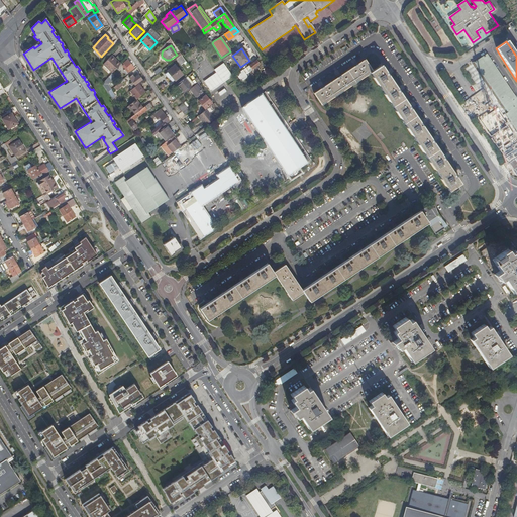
[(112,74),(120,66),(115,61),(115,60),(111,56),(103,65),(112,74)]
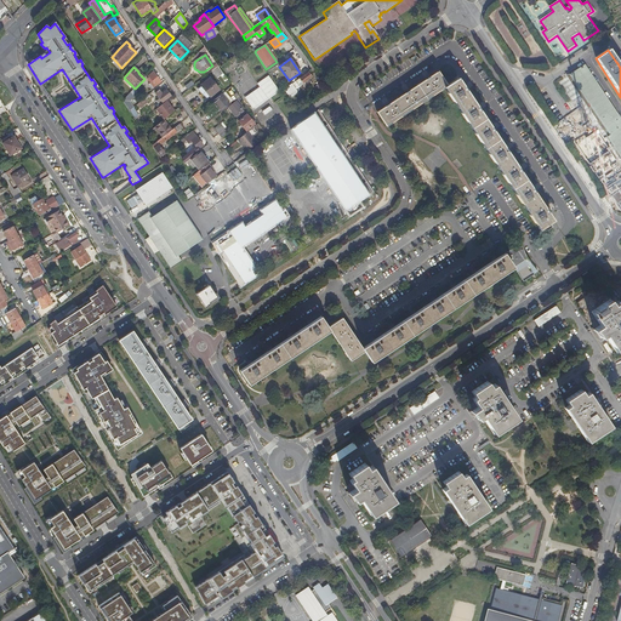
[(610,135),(608,137),(620,157),(620,123),(600,92),(584,67),(570,75),(610,135)]
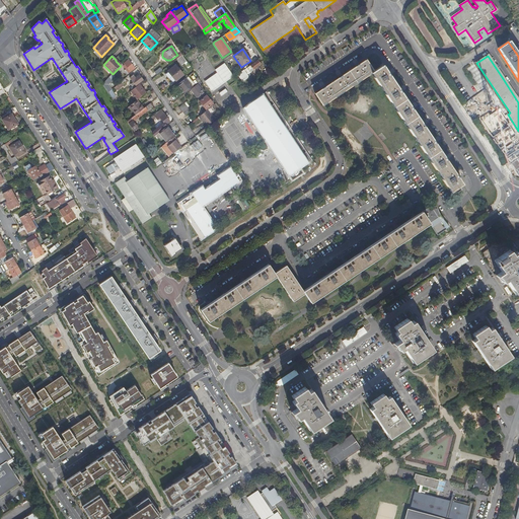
[(67,81),(52,58),(50,59),(65,82),(67,81)]
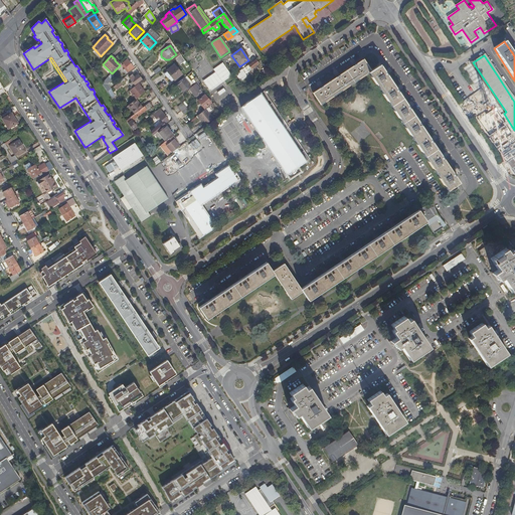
[(459,183),(455,176),(453,173),(444,159),(442,156),(435,146),(432,143),(430,140),(420,126),(419,124),(418,123),(409,109),(407,106),(398,92),(395,89),(386,74),(384,71),(380,65),(371,71),(363,59),(357,63),(353,66),(340,75),(336,77),(323,87),(320,89),(313,94),(320,105),(369,72),(421,152),(437,174),(439,178),(448,190),(451,193),(458,189),(456,185),(459,183)]
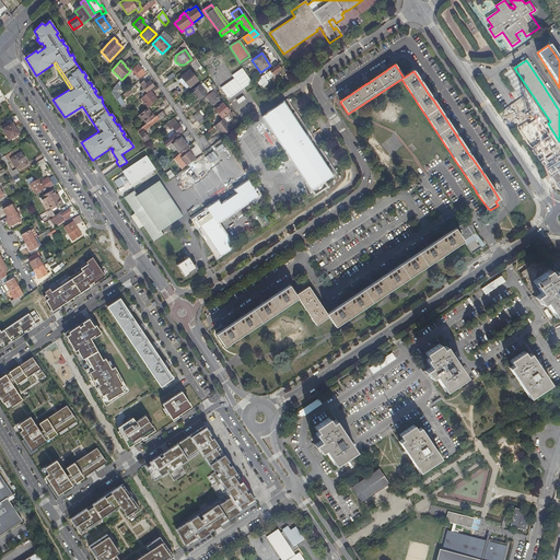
[(137,72),(136,74),(136,76),(136,77),(138,79),(144,73),(138,66),(135,69),(137,72)]
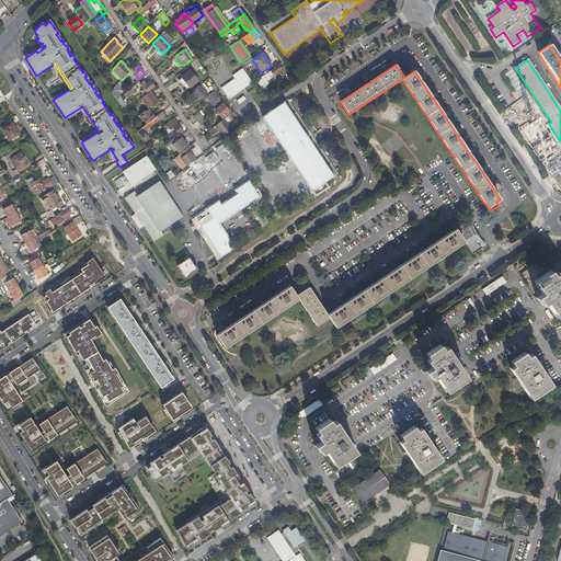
[(282,70),(278,66),(271,71),(263,77),(267,83),(270,81),(268,81),(271,79),(271,78),(275,75),(276,76),(279,73),(278,71),(282,70)]
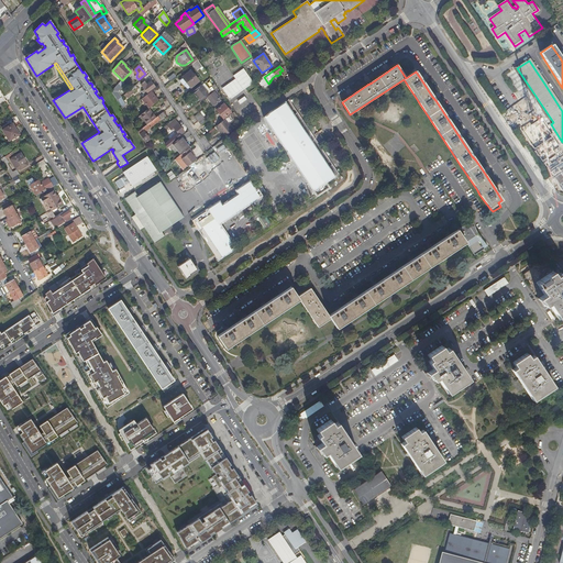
[(234,79),(221,88),(228,99),(253,84),(243,68),(232,76),(234,79)]
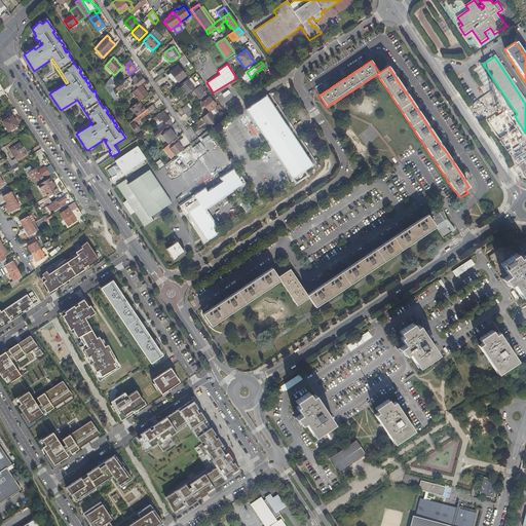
[(179,79),(184,74),(178,67),(166,75),(170,79),(176,75),(179,79)]
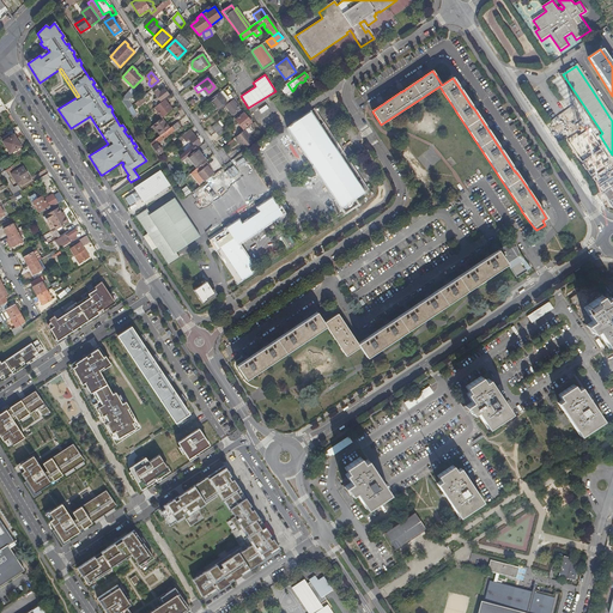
[(307,89),(311,96),(314,93),(319,89),(315,83),(310,86),(307,89)]
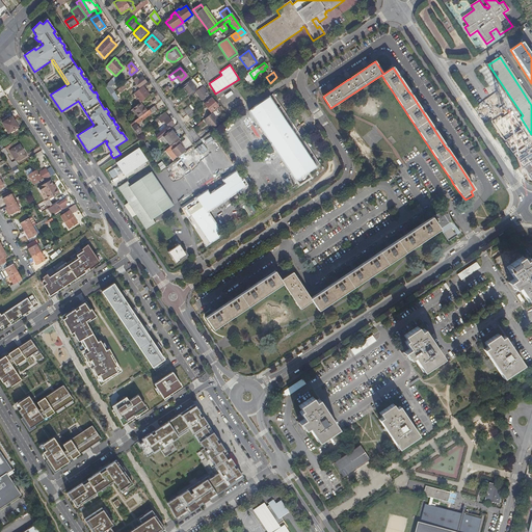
[(254,79),(249,73),(248,74),(242,78),(254,96),(262,89),(254,79)]
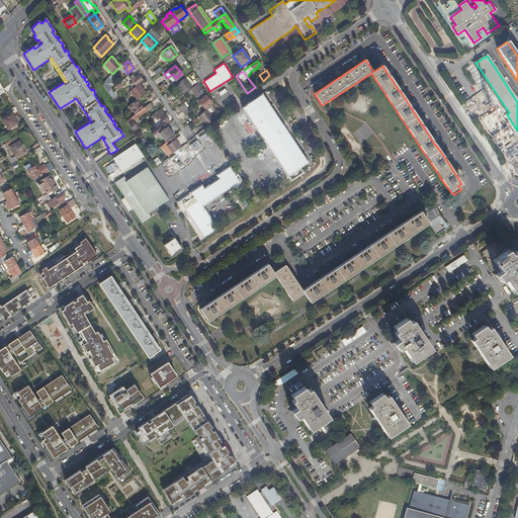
[(173,74),(167,78),(172,84),(183,75),(181,73),(176,78),(173,74)]
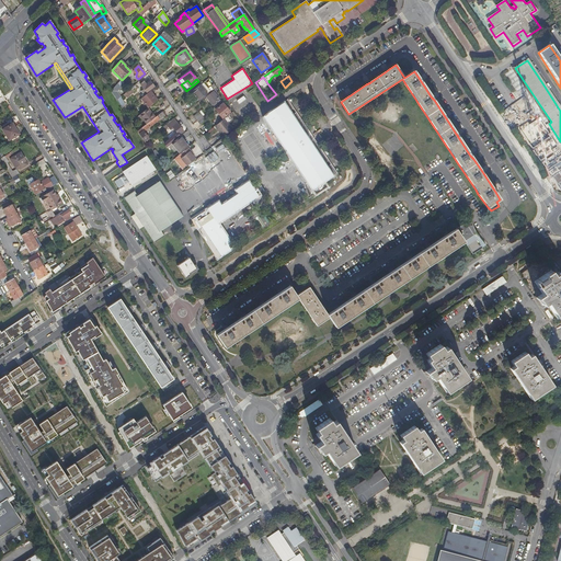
[(270,81),(267,83),(276,94),(279,91),(271,79),(268,81),(270,81)]
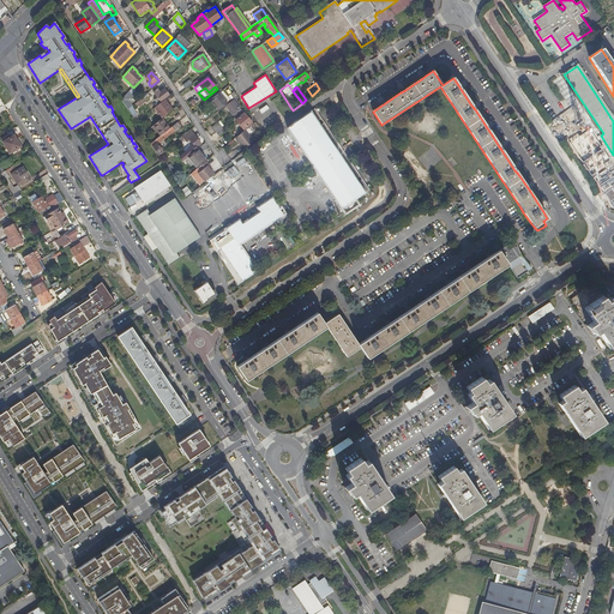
[(157,98),(155,101),(157,104),(168,94),(164,89),(160,92),(156,90),(154,92),(157,98)]
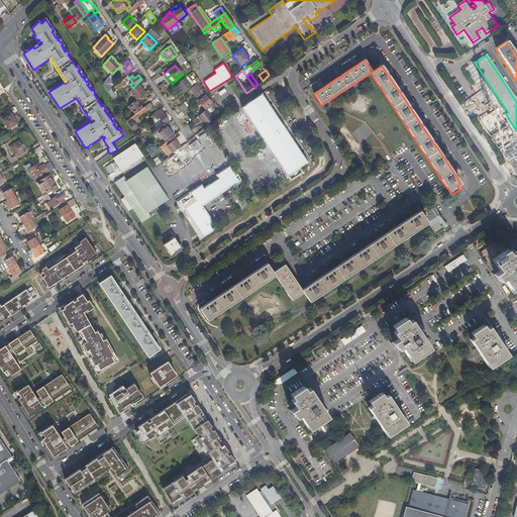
[(108,79),(102,85),(107,93),(111,90),(108,85),(111,82),(108,79)]
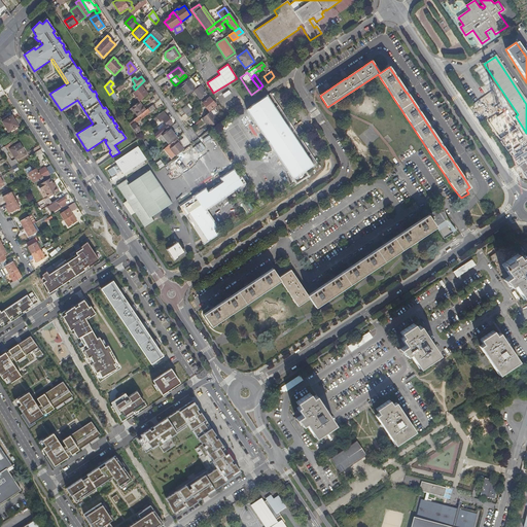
[(195,90),(187,80),(181,85),(188,95),(195,90)]
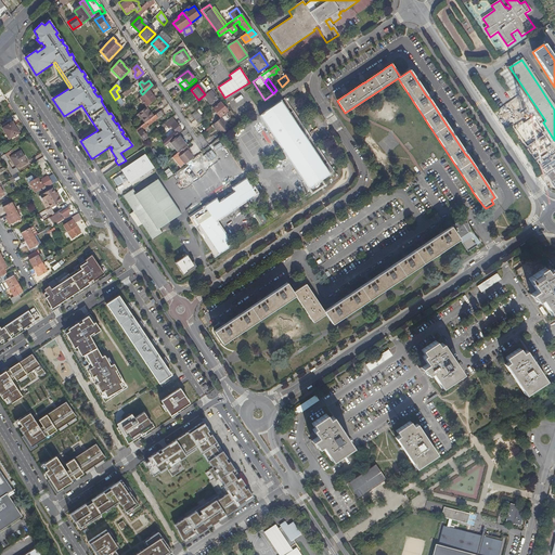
[(155,99),(149,90),(140,98),(147,106),(155,99)]
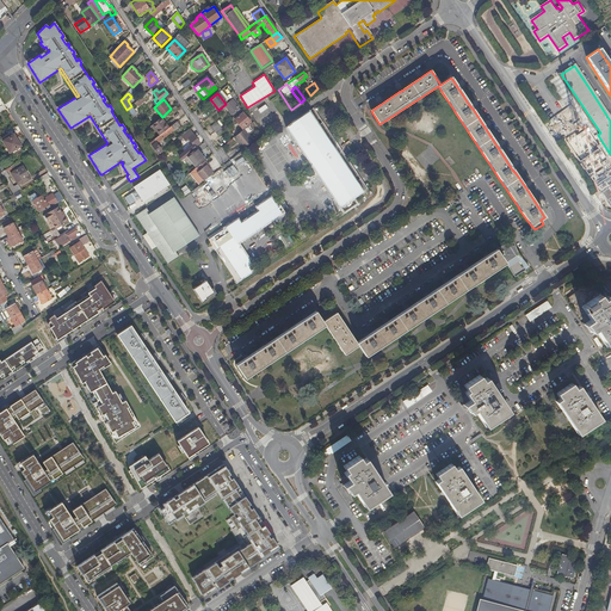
[(232,100),(224,106),(232,115),(233,113),(234,115),(239,110),(238,109),(239,109),(232,100)]
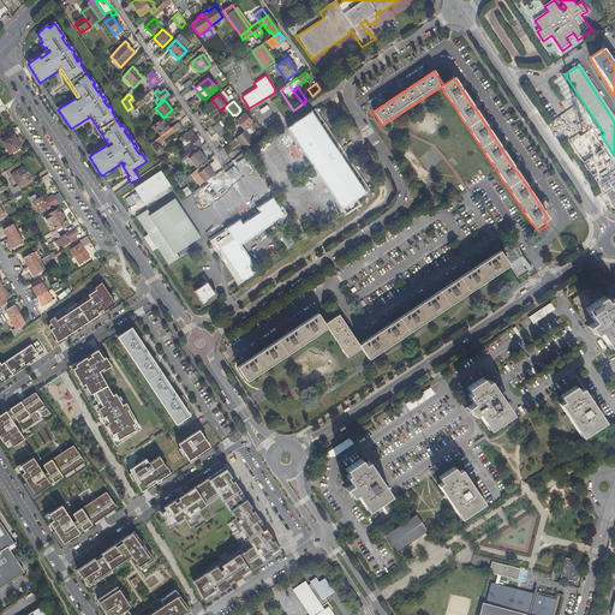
[(244,114),(237,120),(244,130),(252,124),(244,114)]
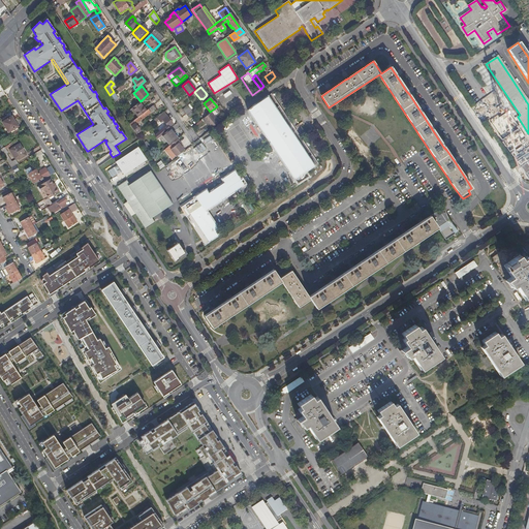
[(249,111),(293,179),(313,166),(268,98),(249,111)]
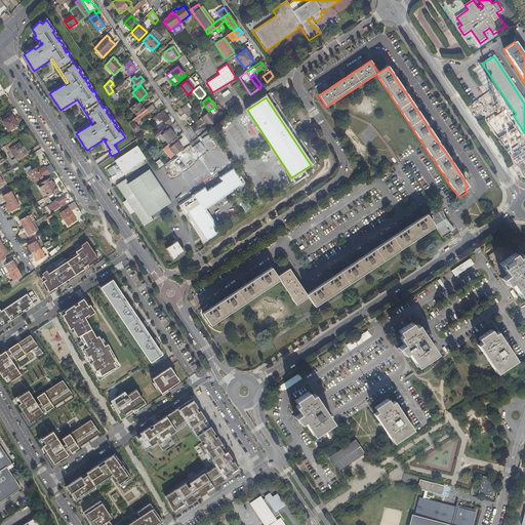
[(137,102),(130,108),(136,117),(144,111),(137,102)]
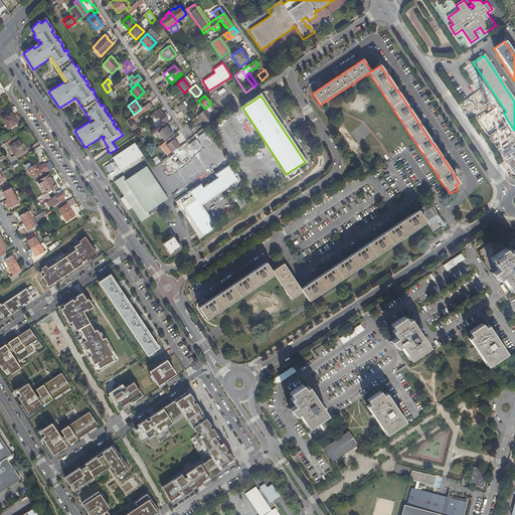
[(145,110),(143,108),(141,109),(134,115),(126,122),(133,132),(138,128),(132,120),(134,119),(134,120),(145,110)]
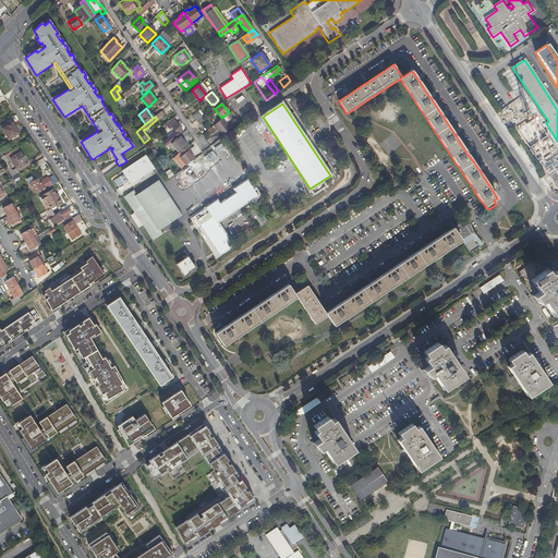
[(182,131),(173,119),(159,131),(160,133),(164,131),(162,131),(167,128),(169,129),(170,129),(173,132),(176,135),(178,134),(182,131)]
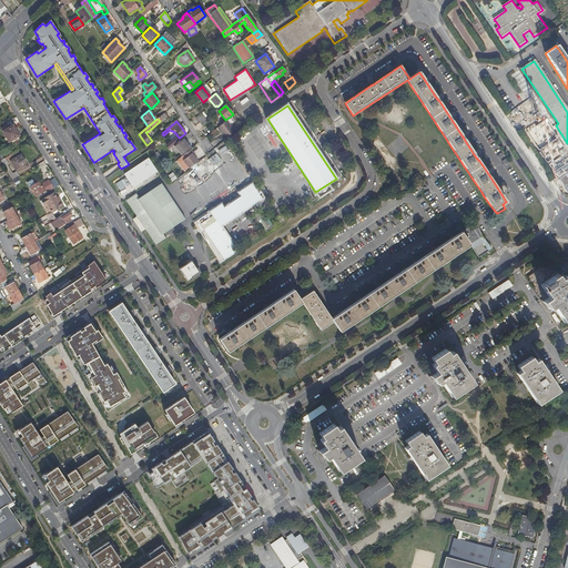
[(226,121),(219,128),(226,139),(234,132),(226,121)]
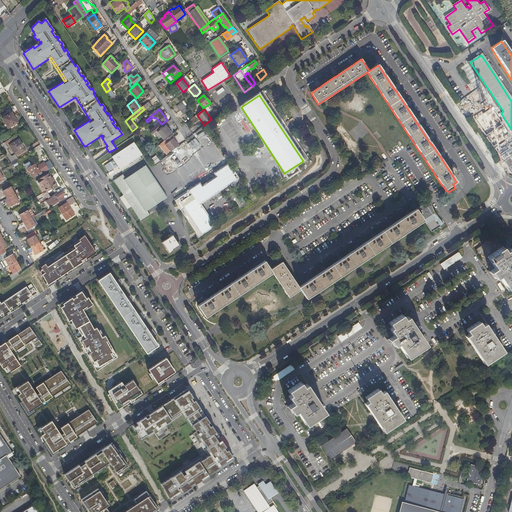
[(10,118),(8,115),(2,118),(8,128),(17,123),(14,117),(14,116),(10,118)]
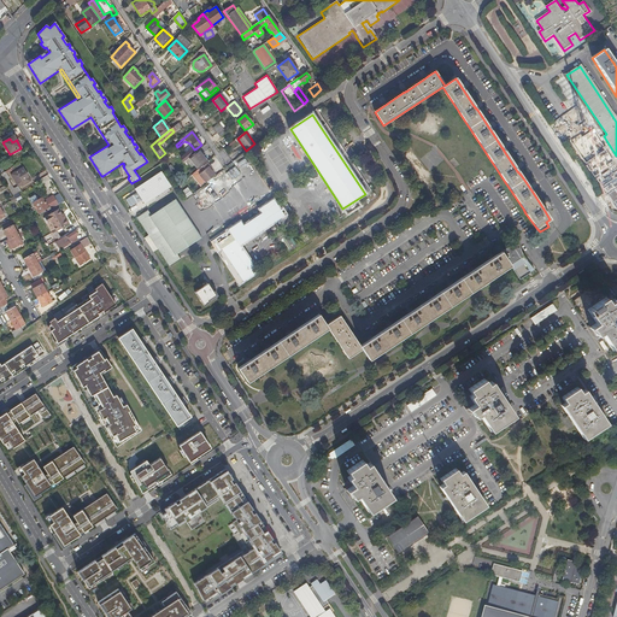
[(227,146),(231,152),(238,146),(233,140),(227,146)]
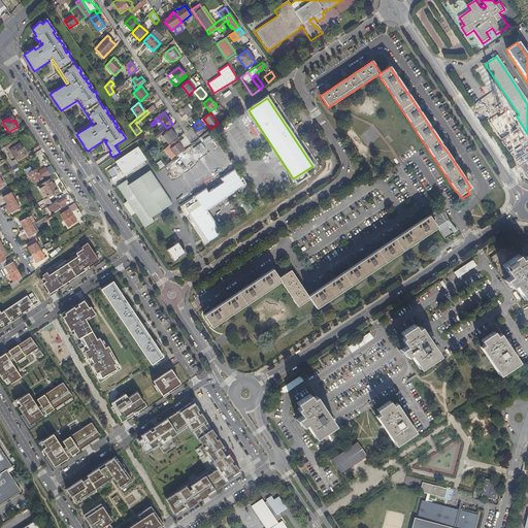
[(155,135),(157,138),(163,134),(167,131),(164,128),(155,135)]
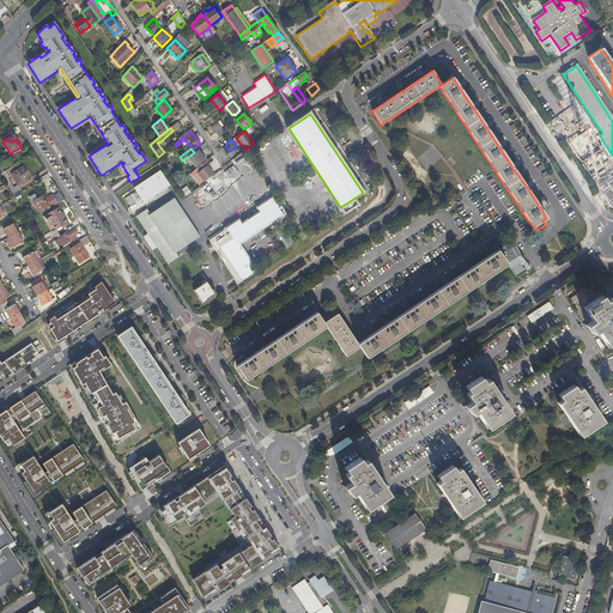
[(206,162),(196,149),(194,152),(189,156),(198,168),(206,162)]
